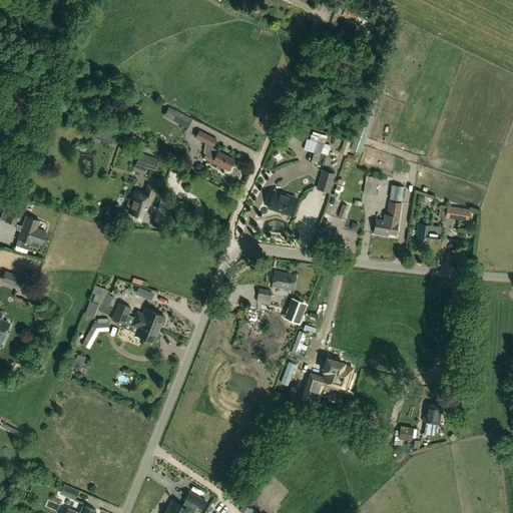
[(346,8),(342,15),(355,21),(359,14),(346,8)]
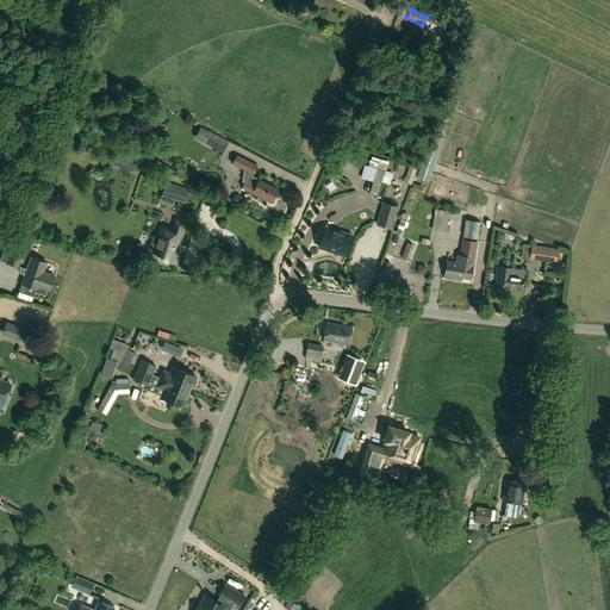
[(408,64),(411,51),(400,48),(399,51),(402,53),(399,62),(408,64)]
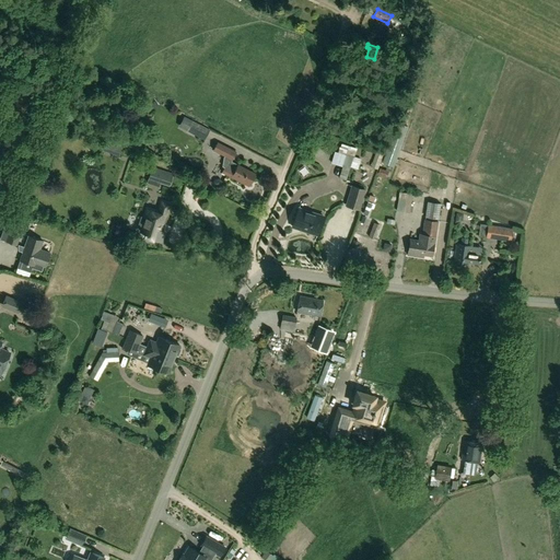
[(150,105),(154,109),(159,105),(154,101),(150,105)]
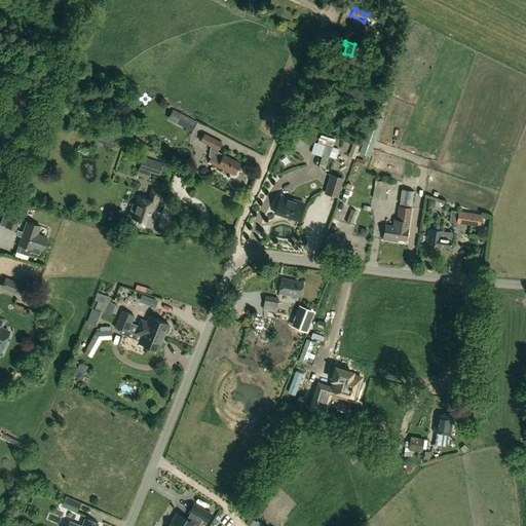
[(190,130),(195,121),(181,114),(176,122),(190,130)]
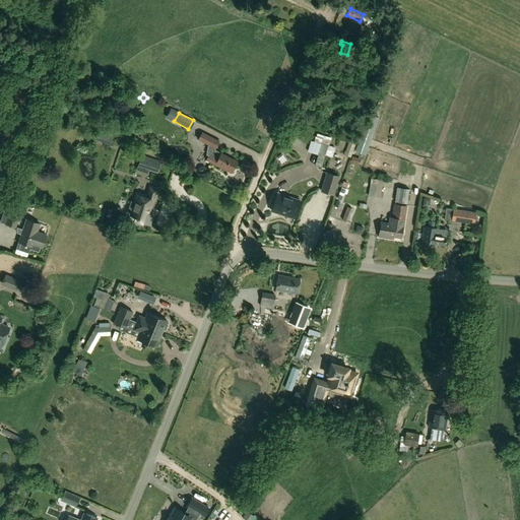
[(43,134),(50,137),(55,125),(47,122),(43,134)]
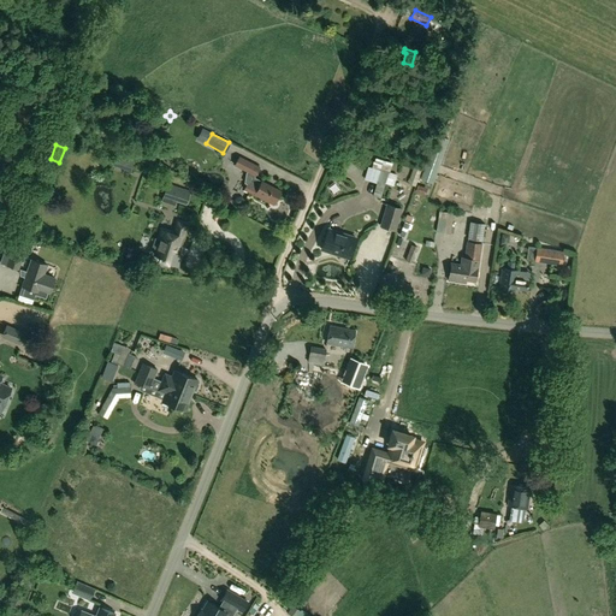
[(134,161),(122,158),(119,167),(131,171),(134,161)]
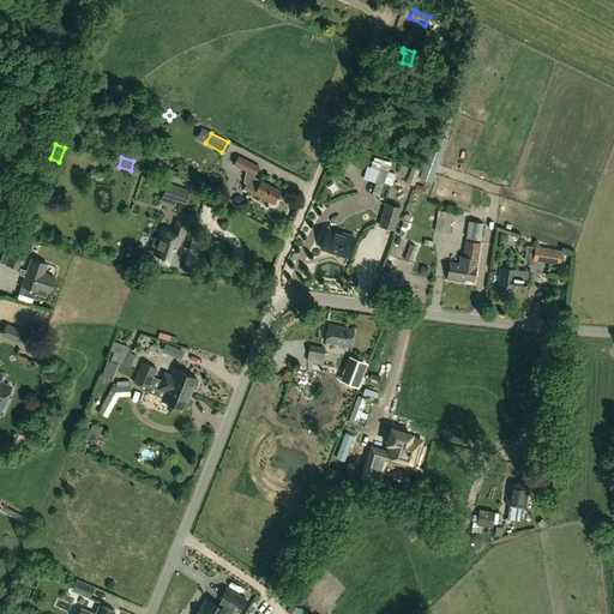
[(259,167),(239,157),(234,166),(254,175),(259,167)]
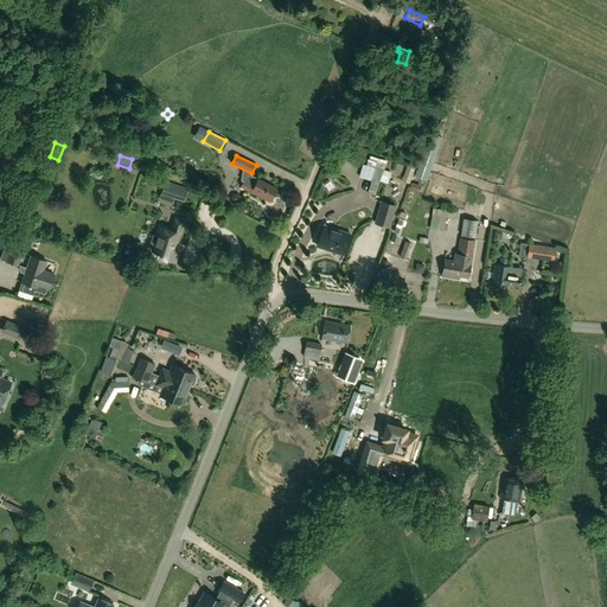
[(375,196),(379,181),(388,184),(391,172),(384,170),(387,160),(369,155),(365,165),(362,164),(358,177),(371,180),(366,193),(375,196)]
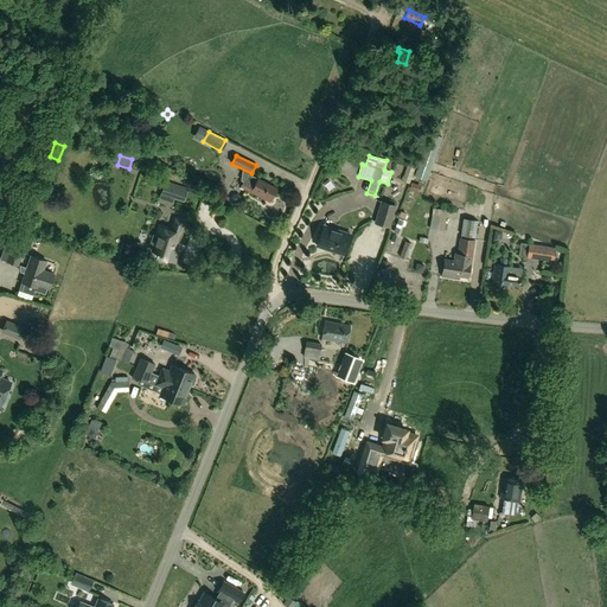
[(327,178),(332,185),(339,180),(334,173),(327,178)]
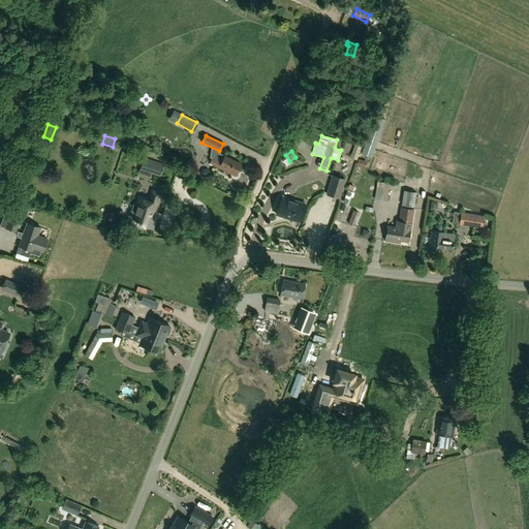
[(236,177),(242,164),(224,156),(218,153),(215,159),(212,158),(210,163),(236,177)]
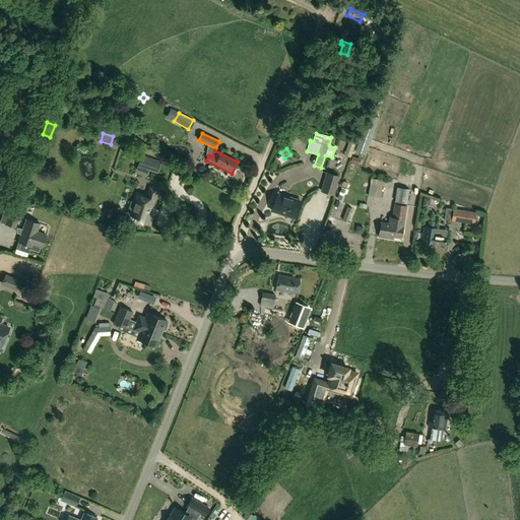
[(160,163),(141,155),(137,170),(144,172),(145,169),(156,173),(160,163)]
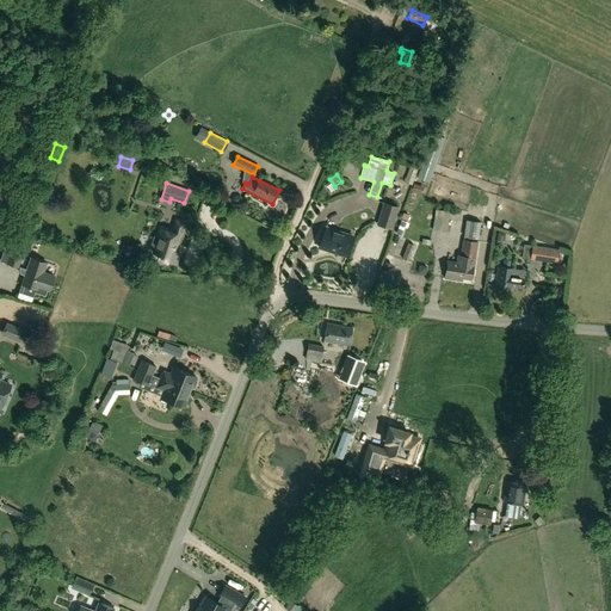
[(392,229),(399,208),(384,203),(377,224),(392,229)]
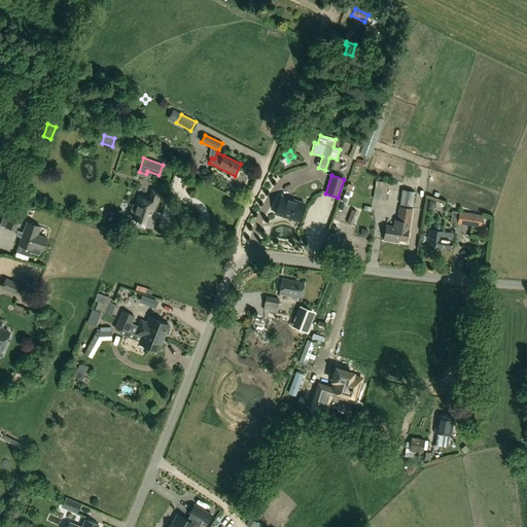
[(393,182),(385,181),(386,176),(378,176),(377,189),(392,190),(393,182)]
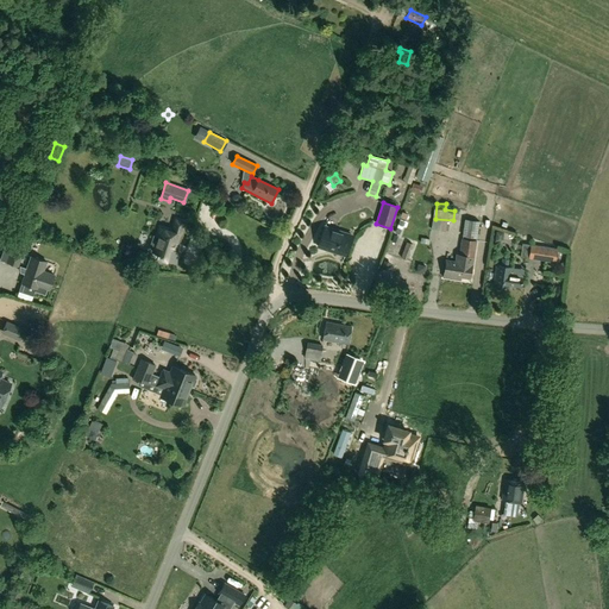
[(464,219),(462,236),(477,238),(479,221),(464,219)]
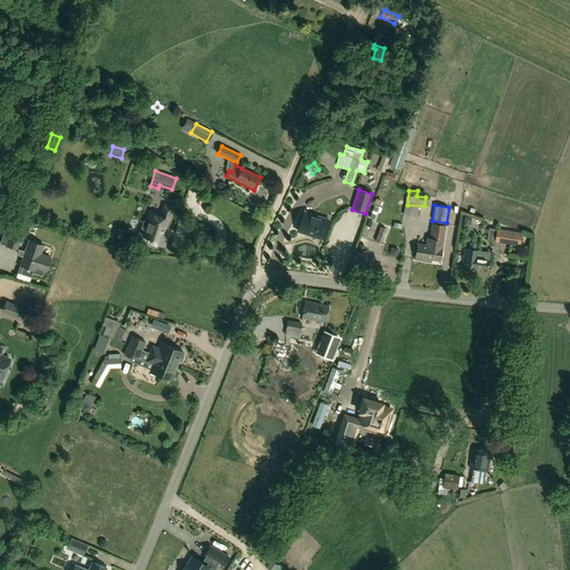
[(173,208),(165,206),(161,217),(150,214),(144,236),(147,237),(146,239),(147,239),(147,241),(165,247),(168,237),(164,236),(166,228),(167,229),(170,220),(168,219),(173,208)]
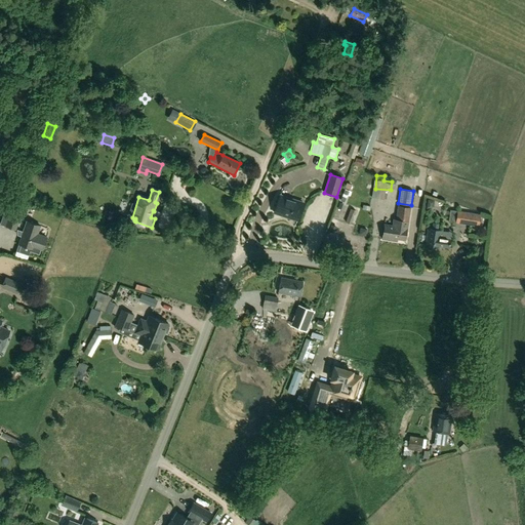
[(274,213),(297,220),(304,203),(280,196),(274,213)]
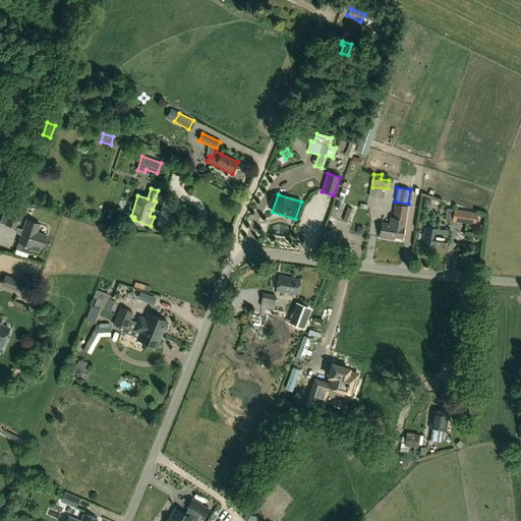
[(394,237),(402,239),(407,207),(395,205),(393,219),(392,218),(391,225),(382,223),(380,237),(394,240),(394,237)]
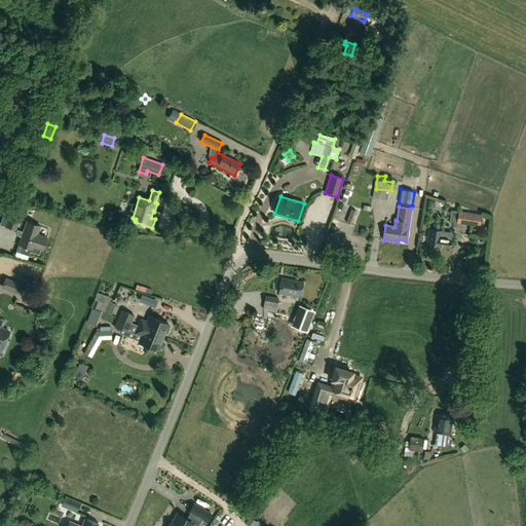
[(444,221),(479,226),(481,215),(446,210),(444,221)]
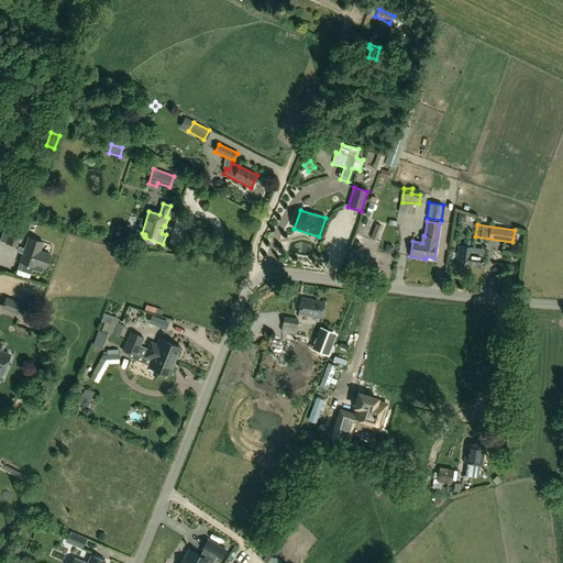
[(22,230),(12,227),(7,243),(17,246),(22,230)]
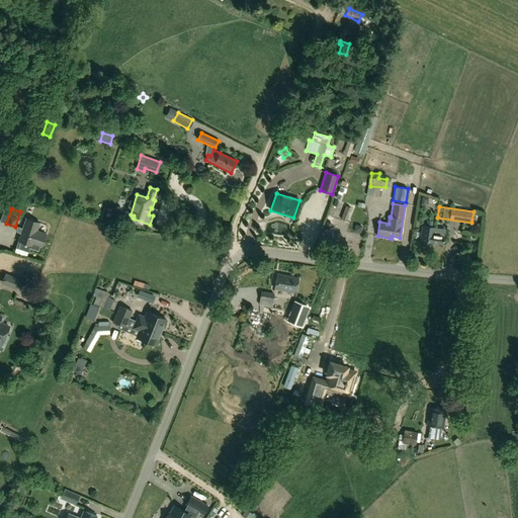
[(18,241),(31,246),(39,224),(26,219),(18,241)]
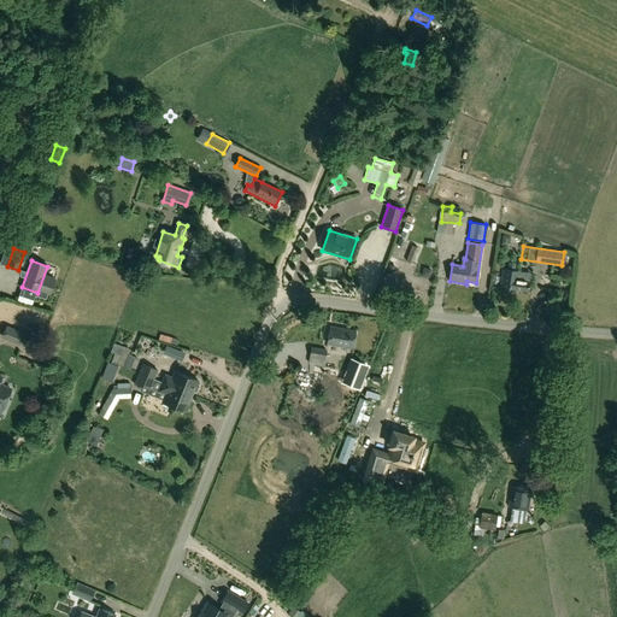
[(517,280),(518,271),(515,271),(515,263),(509,262),(507,270),(503,270),(500,289),(516,292),(516,289),(528,292),(529,281),(517,280)]
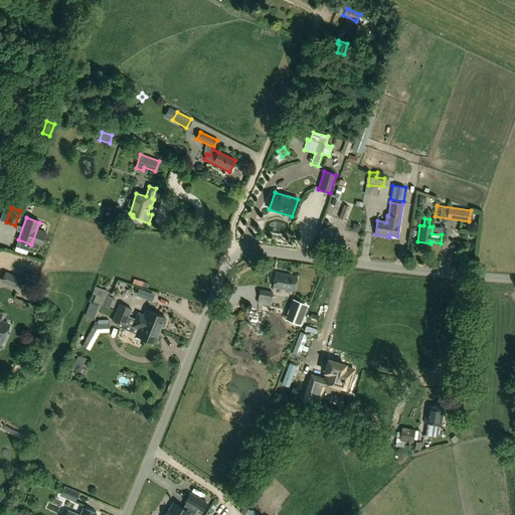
[(31,283),(5,272),(1,282),(16,288),(19,281),(30,286),(31,283)]
